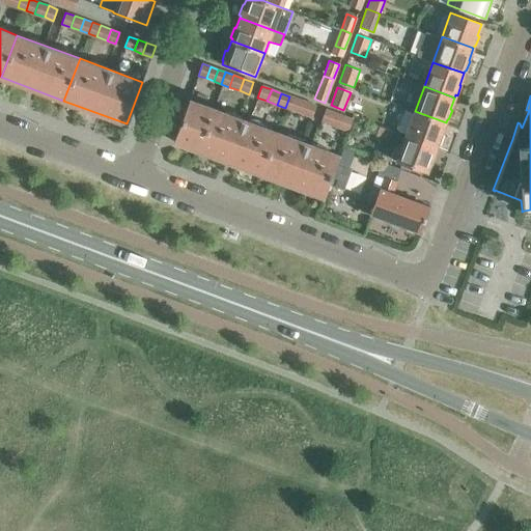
[(294,111),(298,100),(289,96),(285,108),(294,111)]
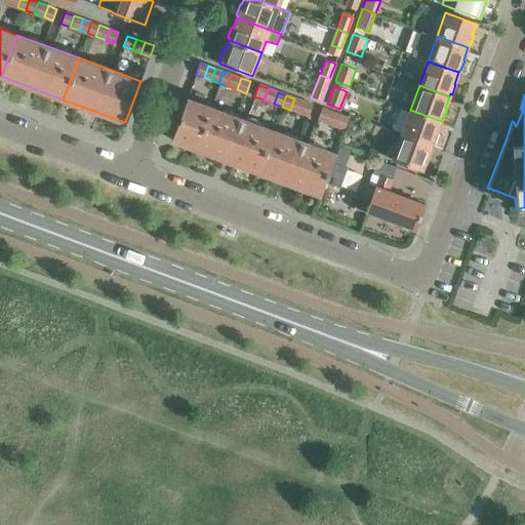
[(188,98),(171,139),(194,148),(209,107),(188,98)]
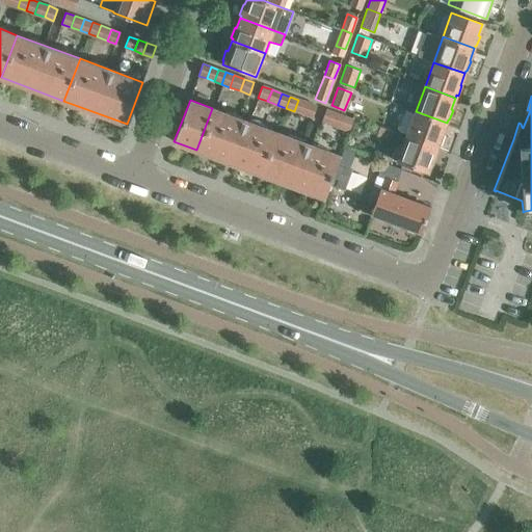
[(298,100),(294,111),(304,114),(309,103),(298,100)]
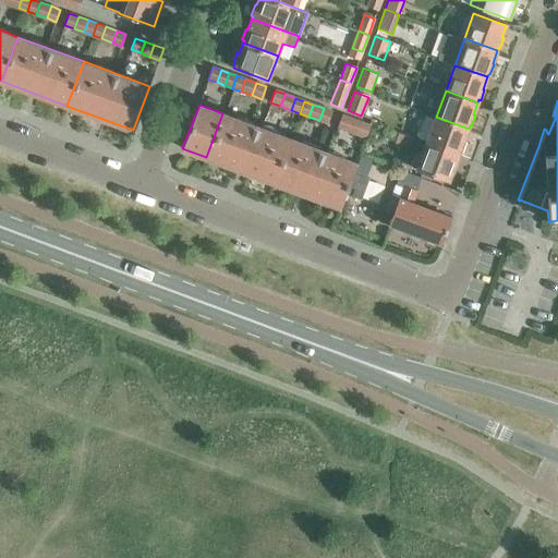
[(417,121),(421,111),(408,107),(404,117),(417,121)]
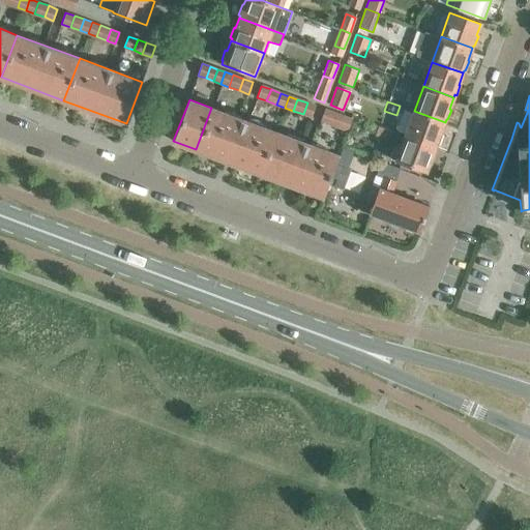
[(307,102),(303,114),(311,117),(316,106),(307,102)]
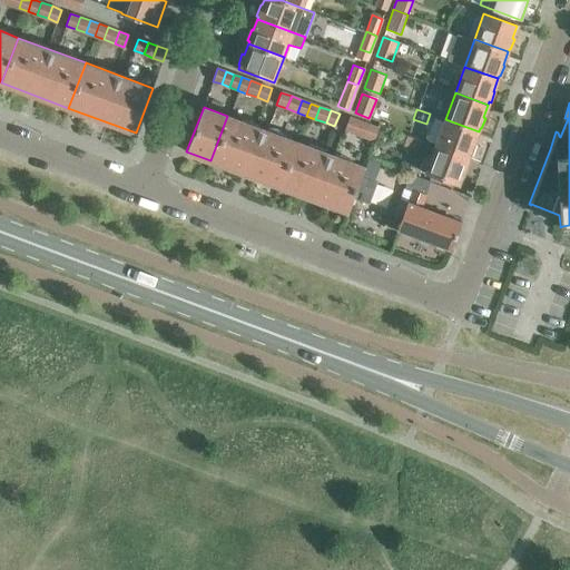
[(210,160),(226,166),(279,186),(296,141),(283,136),(283,137),(244,123),(244,121),(227,116),(210,160)]
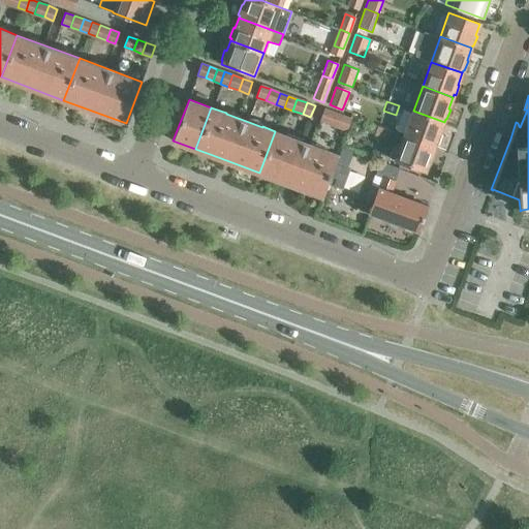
[(329,124),(333,113),(323,110),(319,120),(329,124)]
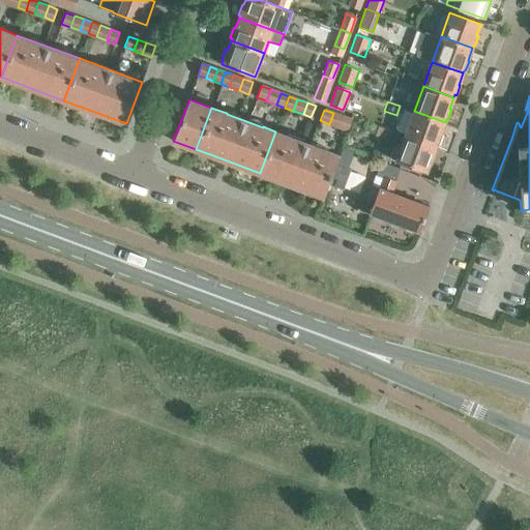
[(445,122),(414,111),(405,136),(436,146),(437,144),(439,144),(442,135),(441,135),(445,122)]
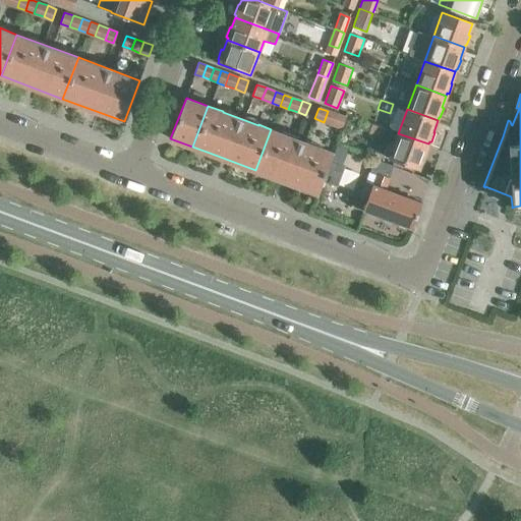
[(333,125),(337,114),(328,111),(324,122),(333,125)]
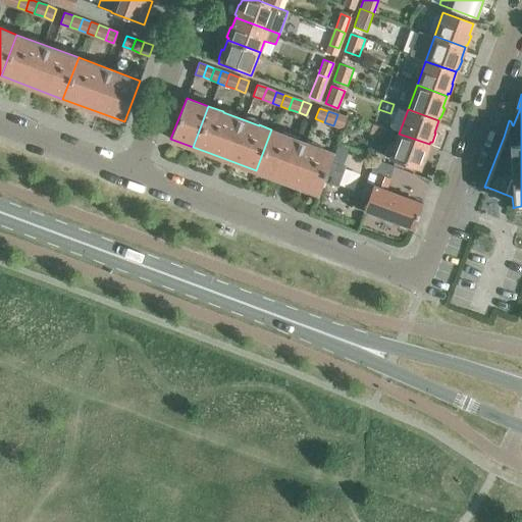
[(333,125),(342,128),(346,117),(337,114),(333,125)]
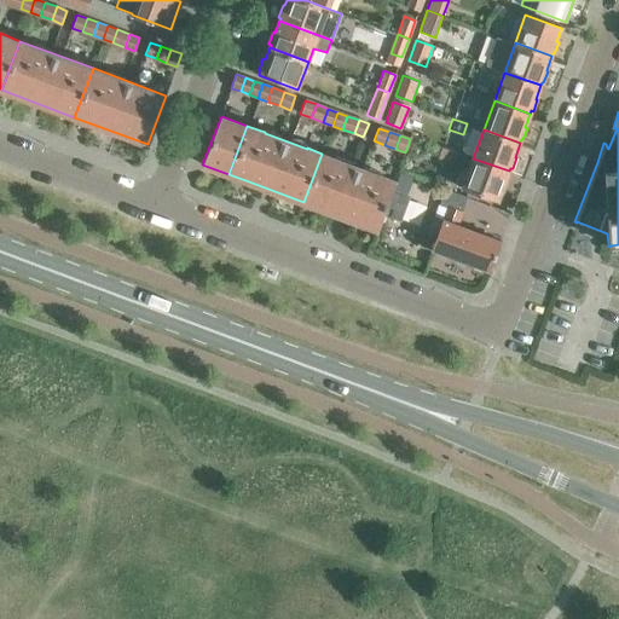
[(452,163),(456,152),(441,148),(438,158),(452,163)]
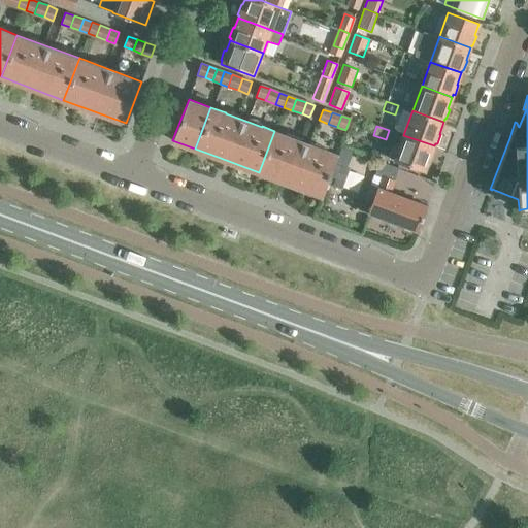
[(274,131),(259,172),(321,196),(337,155),(324,150),(323,151),(286,136),(286,135),(274,131)]
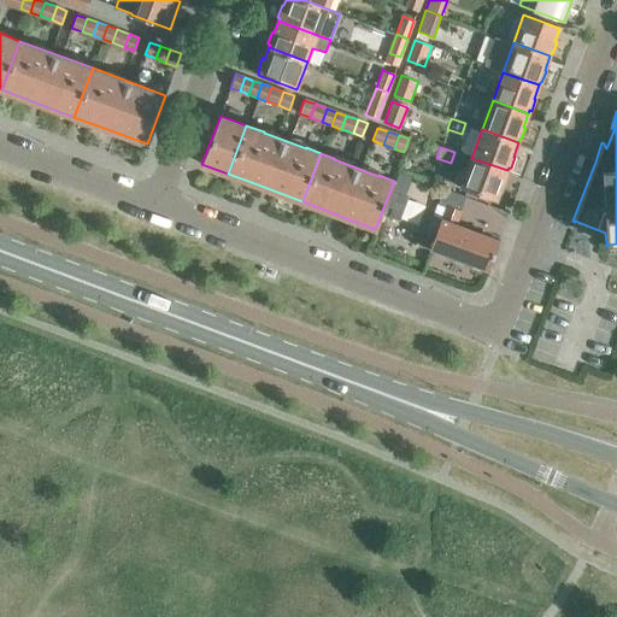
[(503,184),(507,170),(471,158),(468,170),(462,168),(458,170),(454,181),(454,184),(497,200),(498,195),(500,197),(504,186),(503,184)]
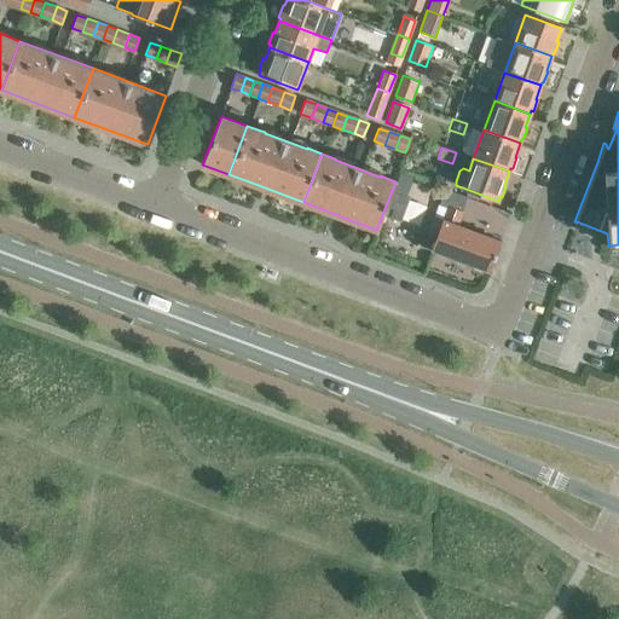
[(495,259),(497,253),(496,253),(499,241),(457,225),(468,197),(446,190),(440,206),(447,208),(444,220),(434,217),(429,230),(438,233),(432,249),(489,271),(493,259),(495,259)]
